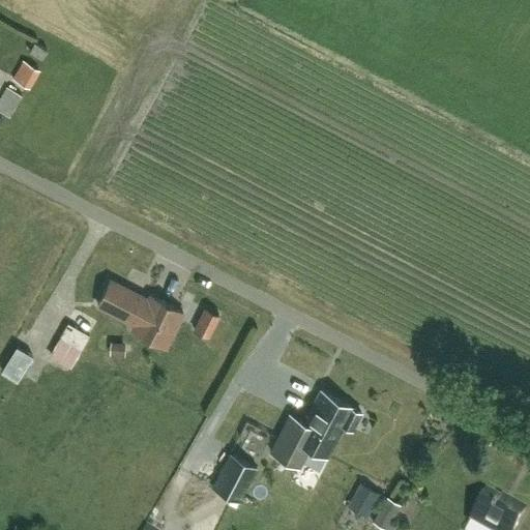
[(42,60),(48,51),(35,43),(30,53),(42,60)]
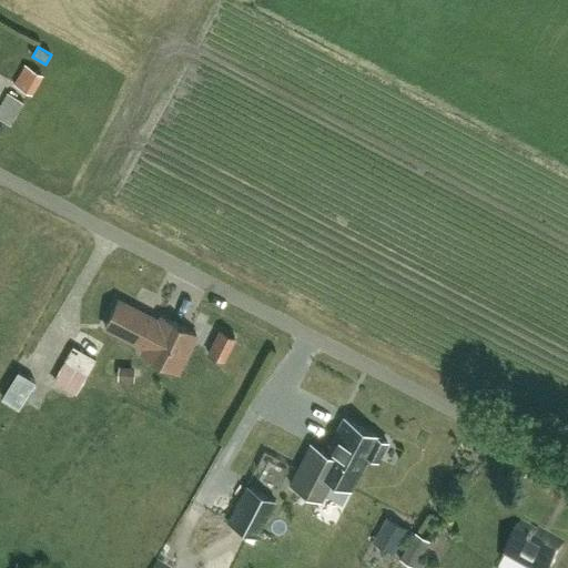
[(31,95),(43,75),(26,64),(12,85),(31,95)]
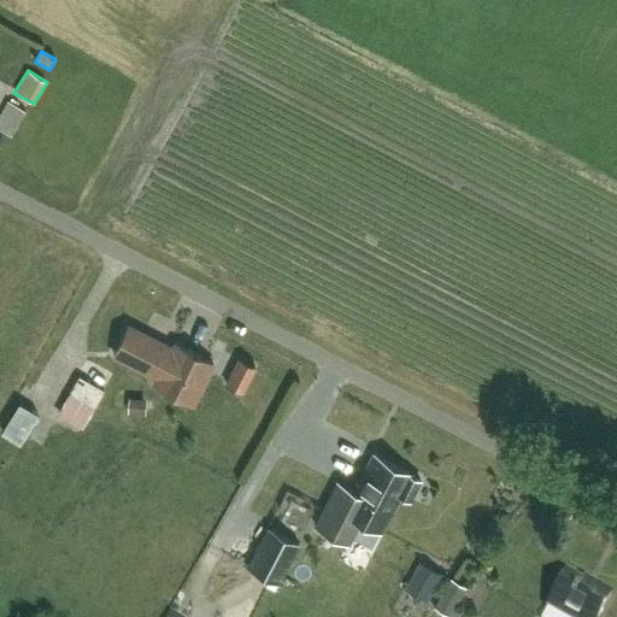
[(0,130),(11,136),(25,111),(7,101),(0,115),(0,130)]
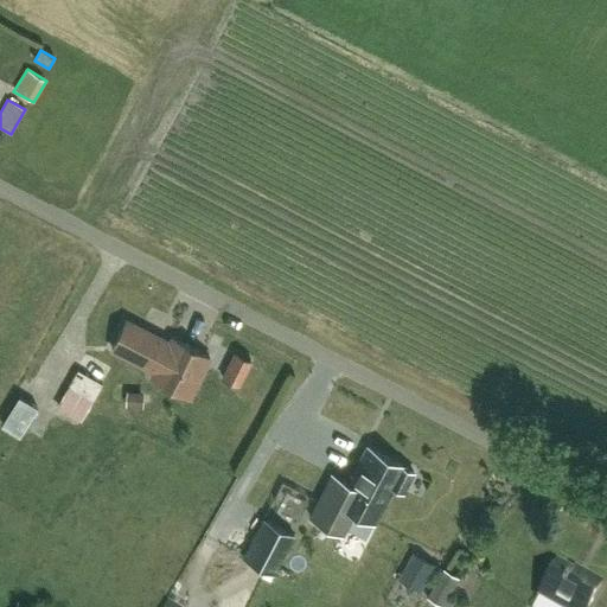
[(189,397),(210,357),(172,338),(170,343),(126,320),(112,349),(154,371),(152,377),(189,397)]
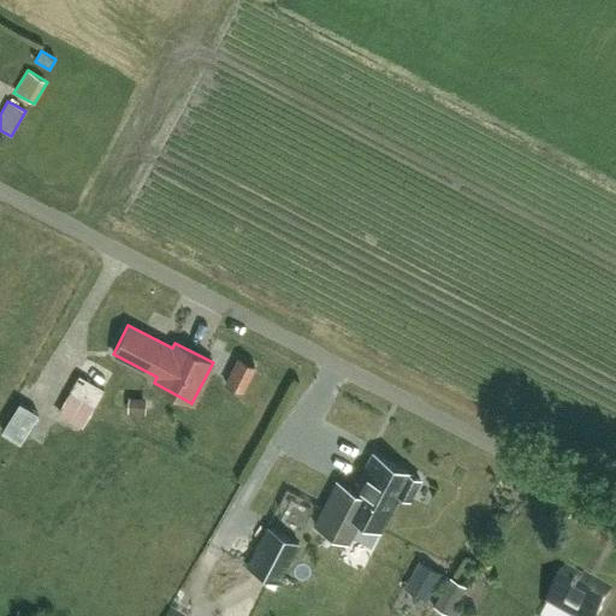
[(69,392),(94,407),(112,374),(87,361),(69,392)]
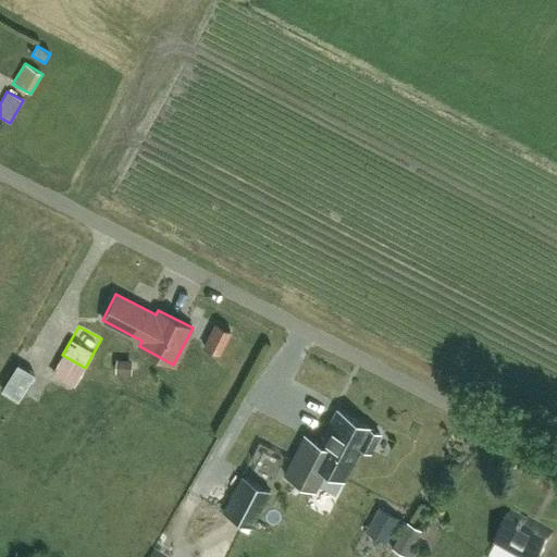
[(218,354),(229,333),(215,326),(205,347),(218,354)]
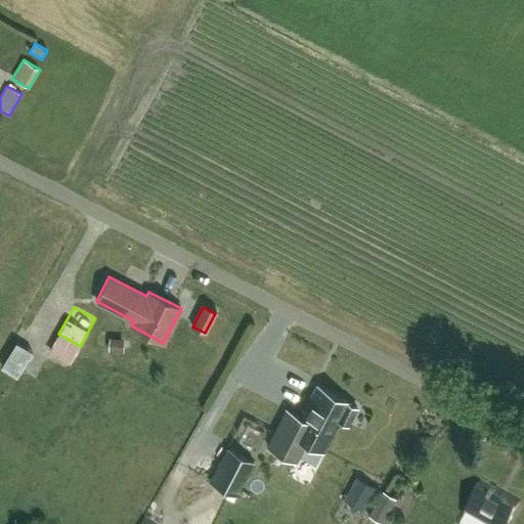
[(124,337),(110,336),(108,349),(124,349),(124,337)]
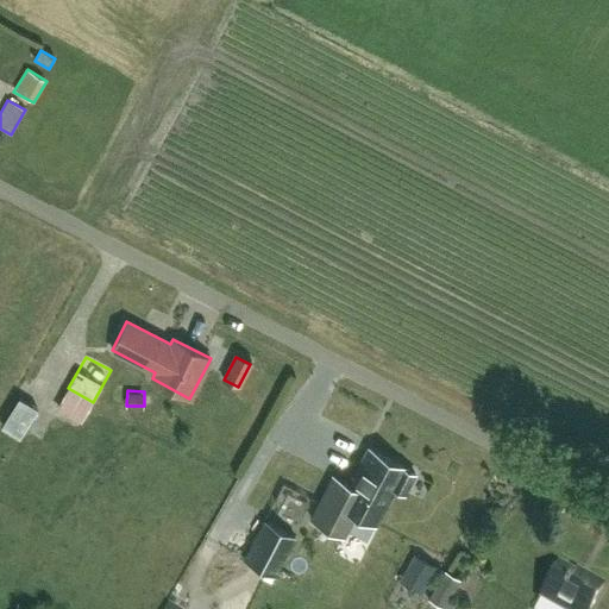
[(36,410),(18,399),(0,427),(19,438),(36,410)]
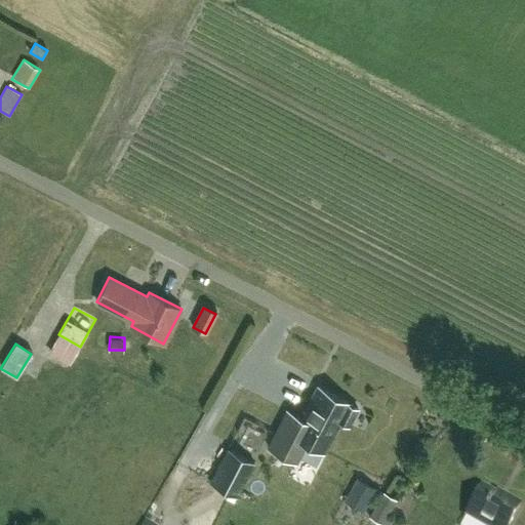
[(358,408),(349,404),(349,403),(318,387),(301,418),(286,410),(268,447),(296,462),(307,443),(323,451),(331,436),(332,436),(339,420),(349,426),(358,408)]
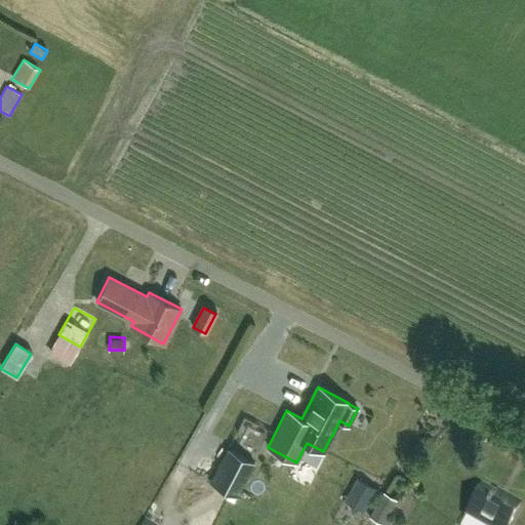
[(254,463),(228,449),(210,482),(237,495),(254,463)]
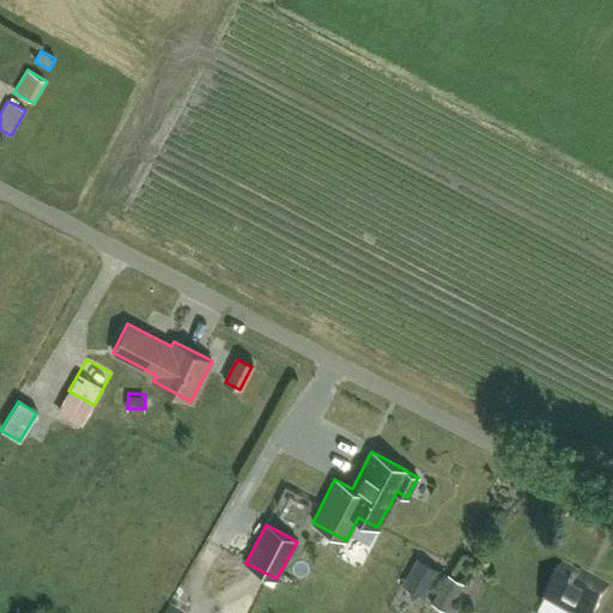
[(425,598),(439,571),(418,558),(402,584),(425,598)]
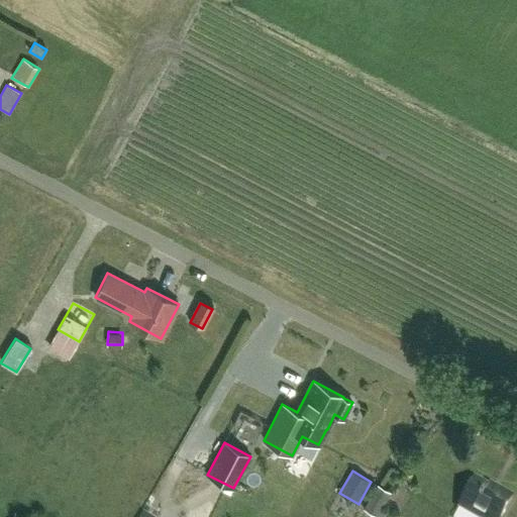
[(503,516),(513,500),(499,492),(497,495),(475,483),(458,510),(471,516),(503,516)]
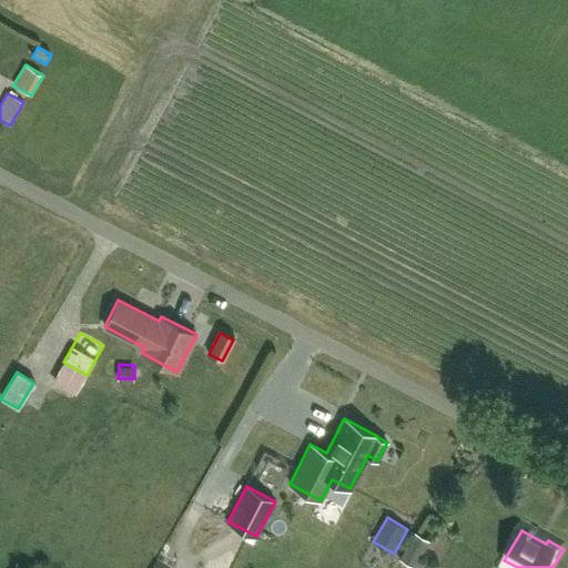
[(430,539),(415,531),(399,558),(414,567),(430,539)]
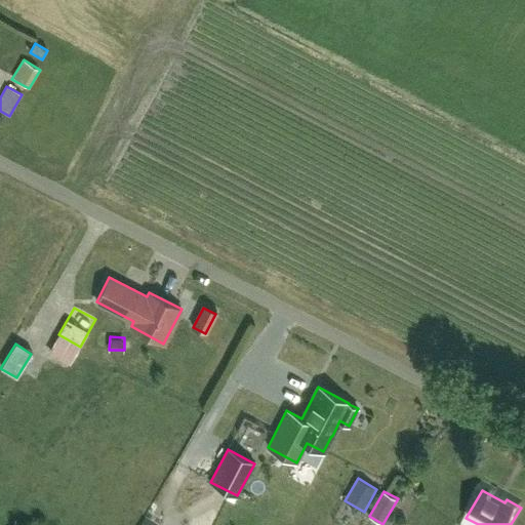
All buildings are outlined.
